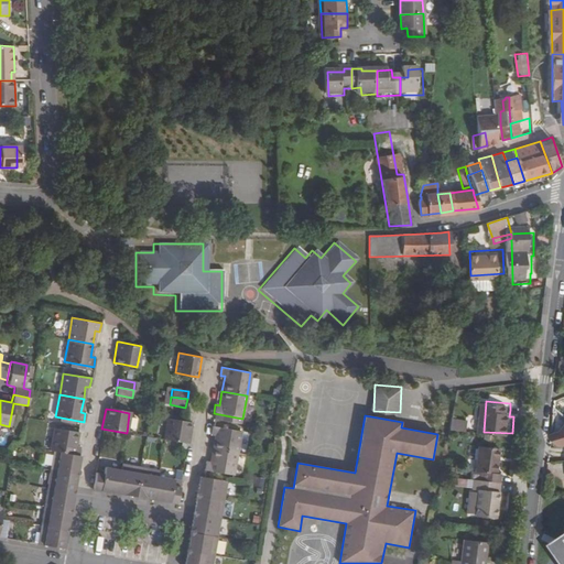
[(451,429),(466,432),(467,420),(453,418),(451,429)]
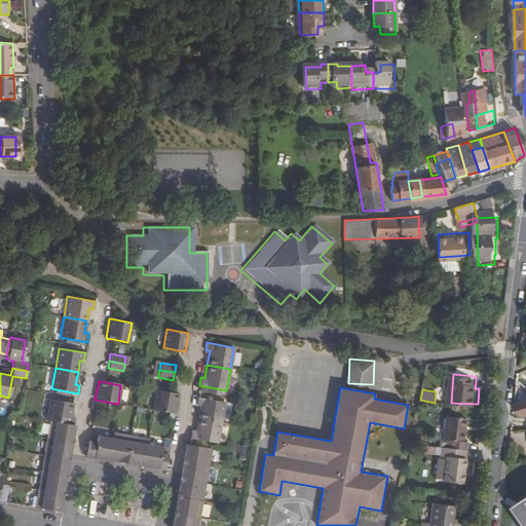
[(171,392),(156,390),(152,410),(175,414),(178,393),(171,392)]
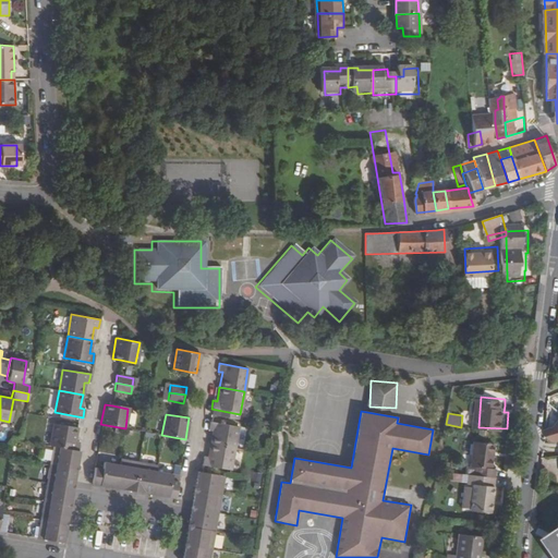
[(208,429),(213,431),(210,445),(233,449),(238,426),(209,421),(208,429)]
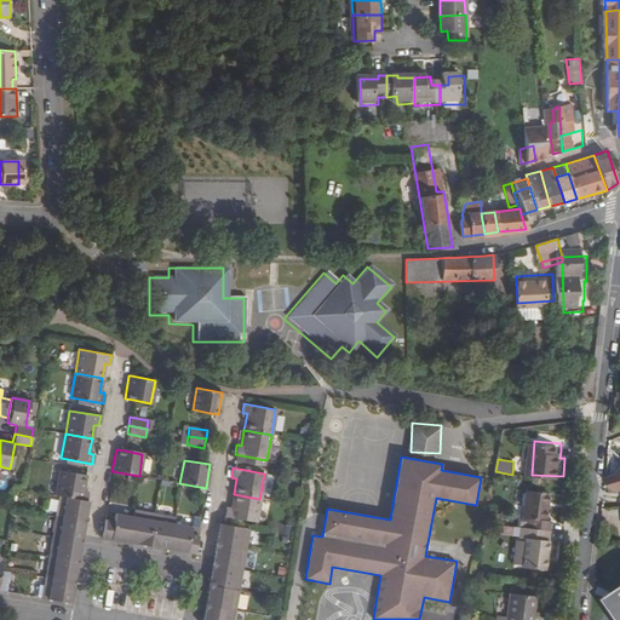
[(85,475),(58,470),(53,495),(57,495),(85,501),(87,491),(82,491),(85,475)]
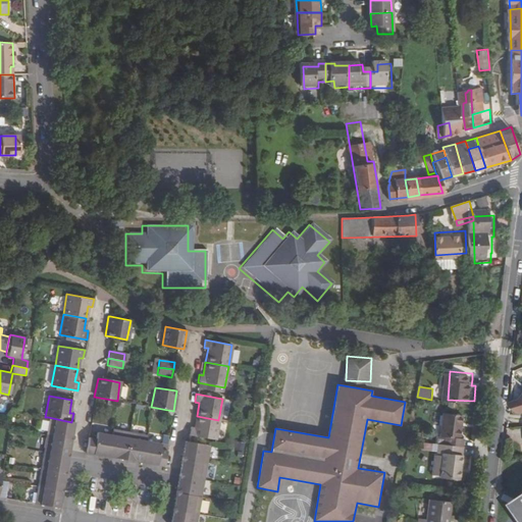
[(521,400),(513,403),(513,406),(521,415),(521,414),(521,400)]
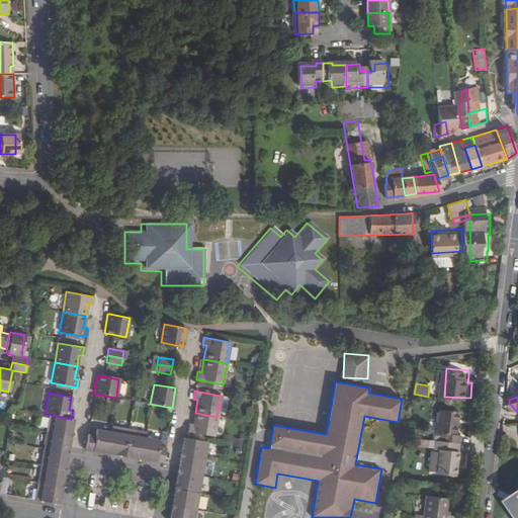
[(195,413),(192,426),(188,425),(187,433),(213,437),(217,417),(195,413)]
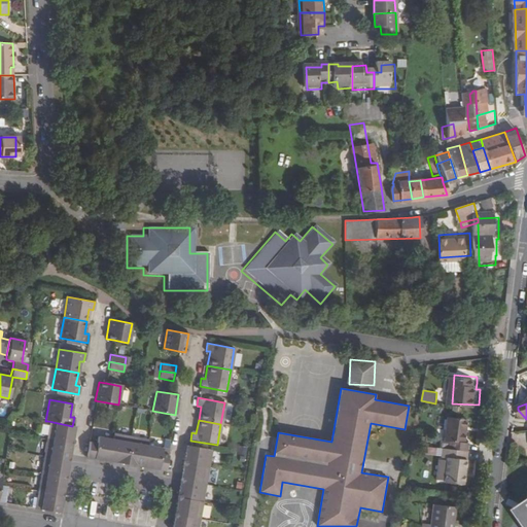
[(449,444),(453,444),(453,448),(472,450),(473,446),(468,445),(470,421),(451,420),(449,444)]
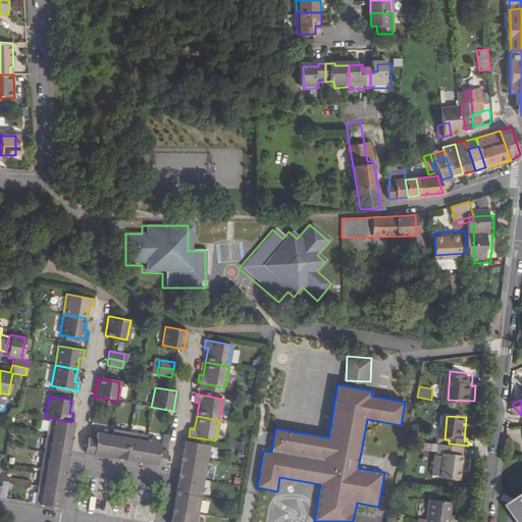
[(71,422),(48,417),(45,434),(70,438),(73,422),(71,422)]
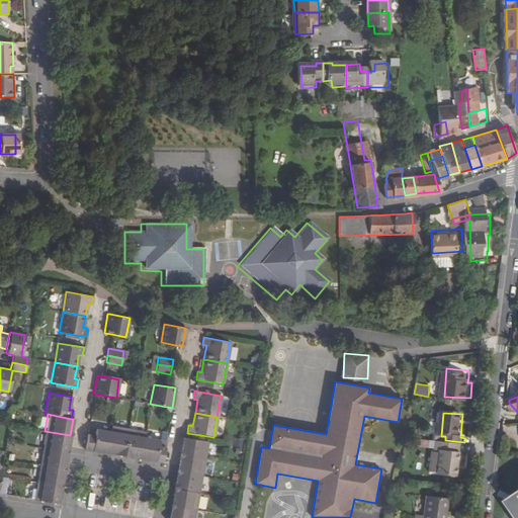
[(111,427),(110,432),(106,453),(123,457),(128,429),(111,427)]
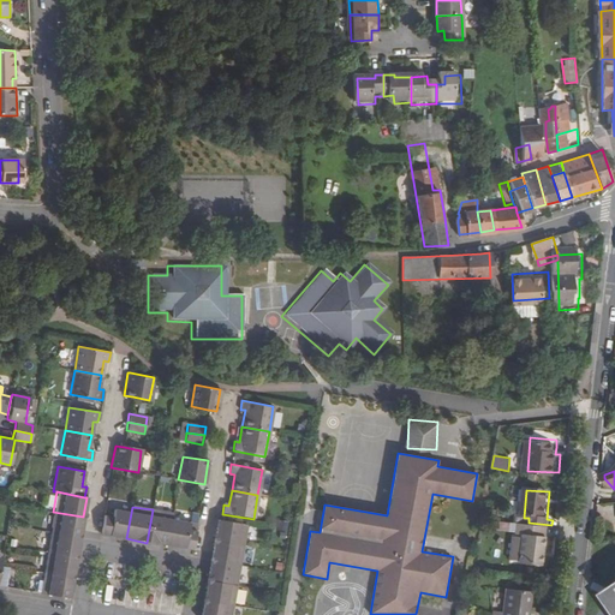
[(173,513),(153,509),(147,543),(167,545),(172,520),(173,513)]
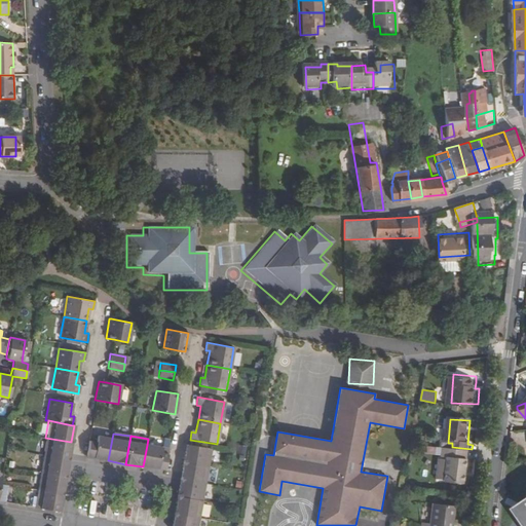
[(96,443),(88,442),(85,456),(108,460),(112,439),(97,437),(96,443)]
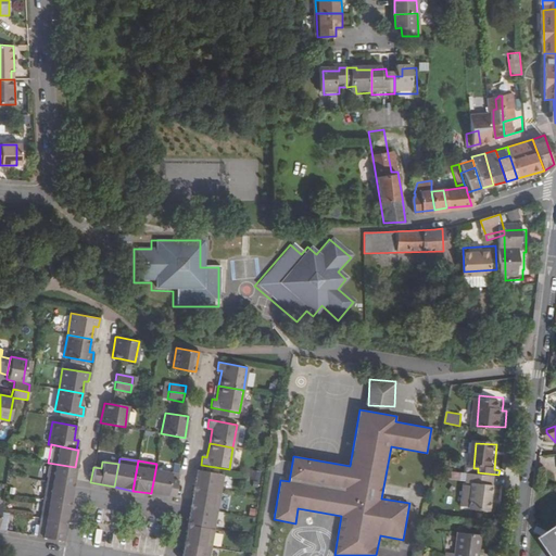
[(75,467),(48,463),(45,481),(72,485),(73,480),(75,467)]
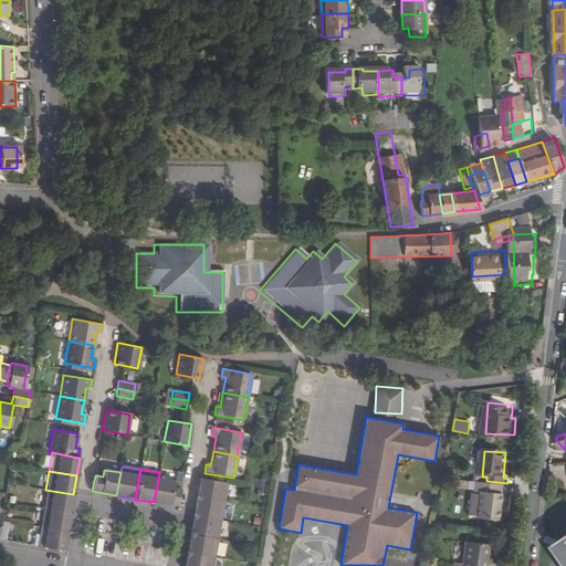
[(175,482),(158,479),(154,502),(177,506),(180,490),(174,489),(175,482)]
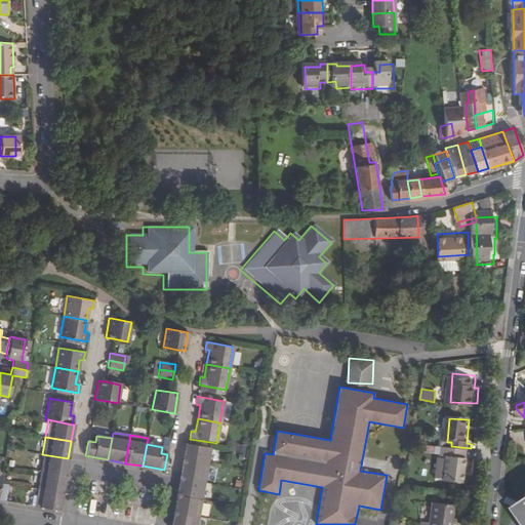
[(189,445),(186,445),(183,461),(209,467),(212,449),(189,445)]
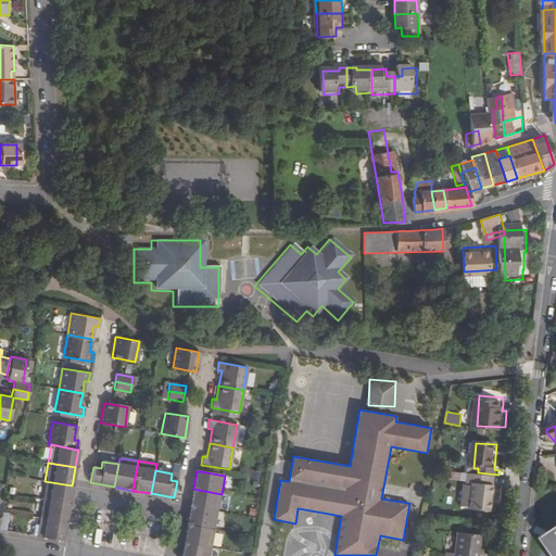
[(464,481),(465,472),(449,471),(447,480),(464,481)]
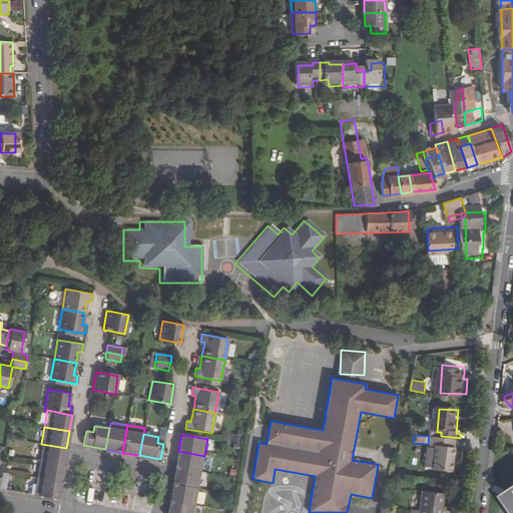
[(438,468),(458,470),(460,438),(441,436),(435,436),(434,444),(434,445),(440,445),(438,468)]
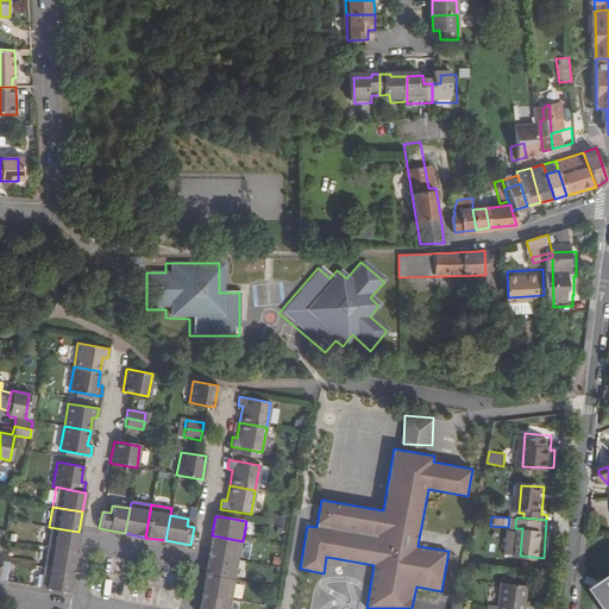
[(79,532),(49,527),(45,547),(75,552),(79,532)]
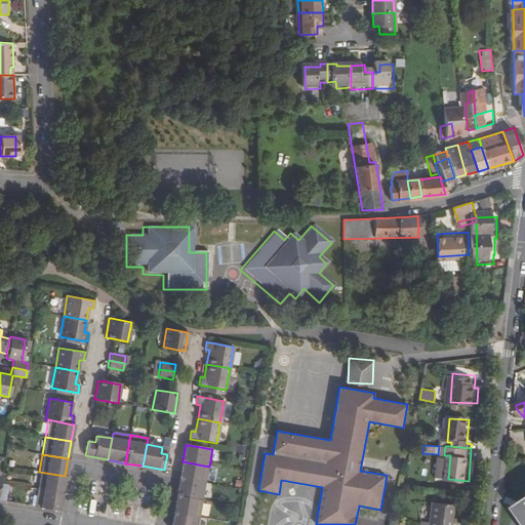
[(183,461),(180,473),(179,479),(206,484),(209,467),(183,461)]
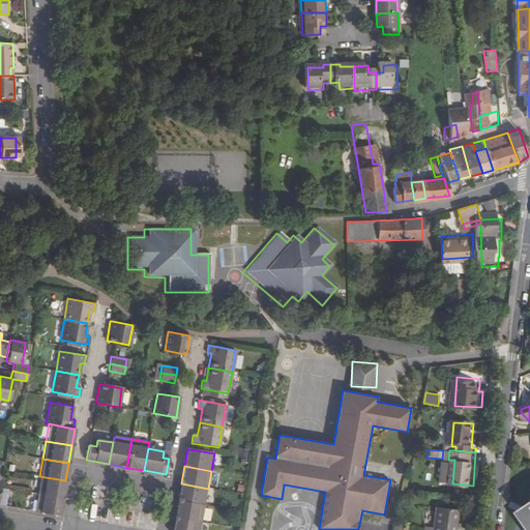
[(65,480),(39,476),(36,494),(62,498),(65,480)]
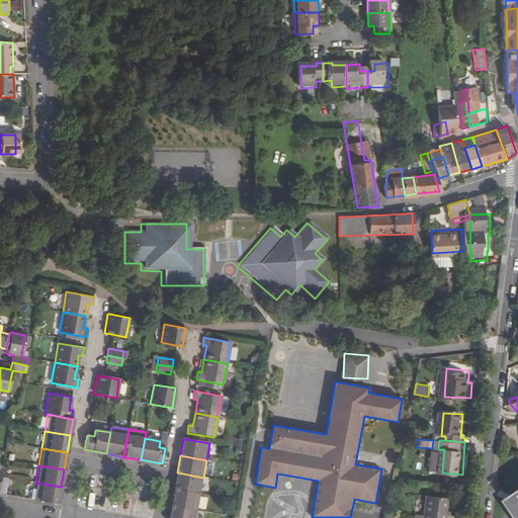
[(203,478),(177,472),(174,490),(200,494),(203,478)]
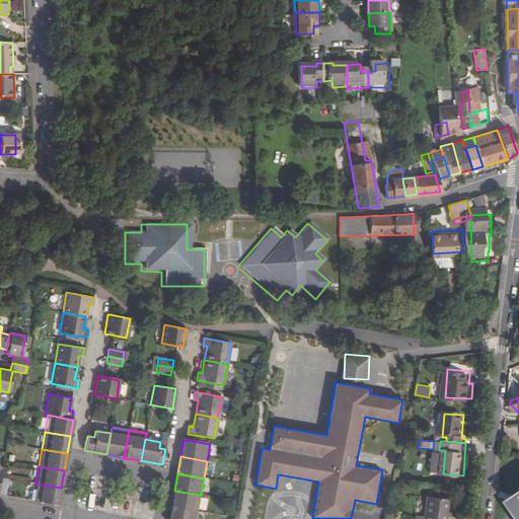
[(61,488),(35,484),(32,501),(58,506),(61,488)]
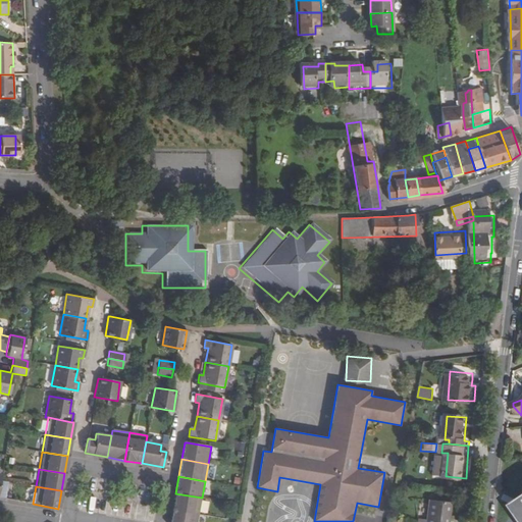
[(202,498),(175,493),(172,511),(199,515),(202,498)]
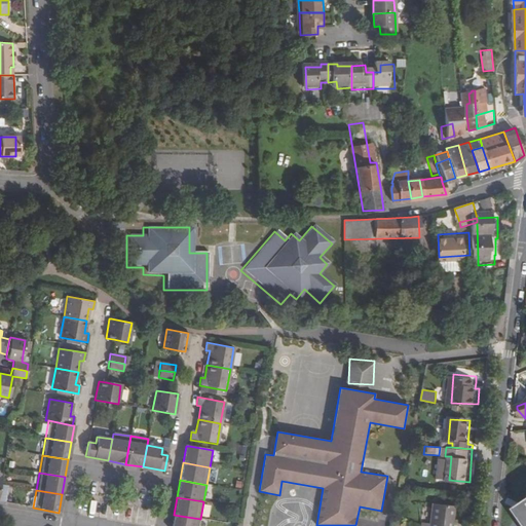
[(525,525),(525,498),(512,509),(523,525),(525,525)]
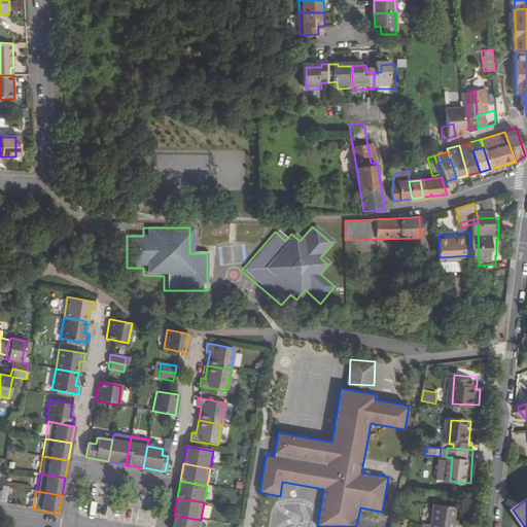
[(455,526),(458,507),(436,504),(433,526),(455,526)]
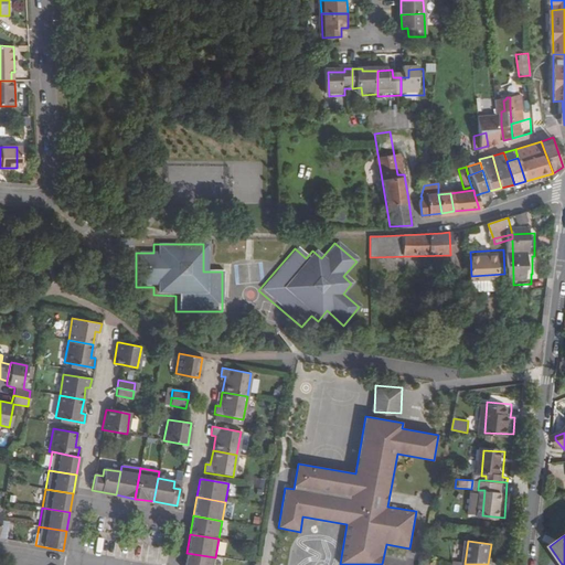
[(187,553),(184,564),(213,564),(215,557),(187,553)]
